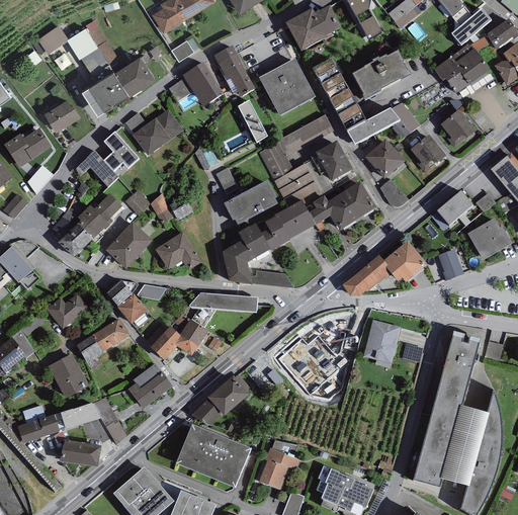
[(163,6),(152,12),(152,13),(163,31),(212,0),(163,0),(161,2),(163,6)]
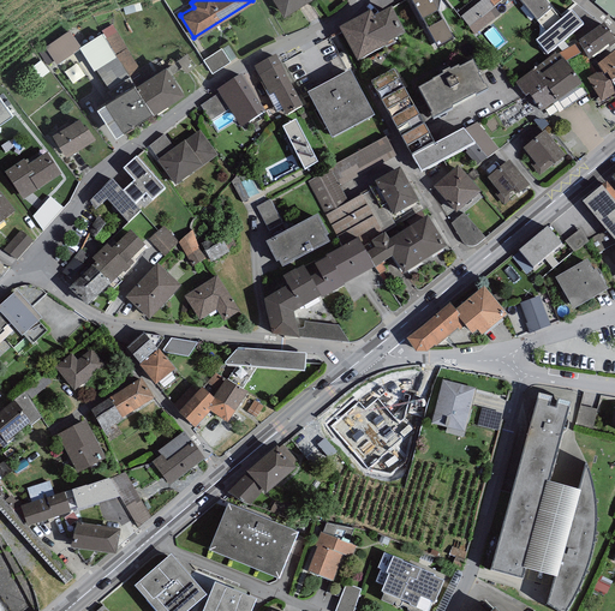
[(275,0),(284,15),(305,0),(275,0)]
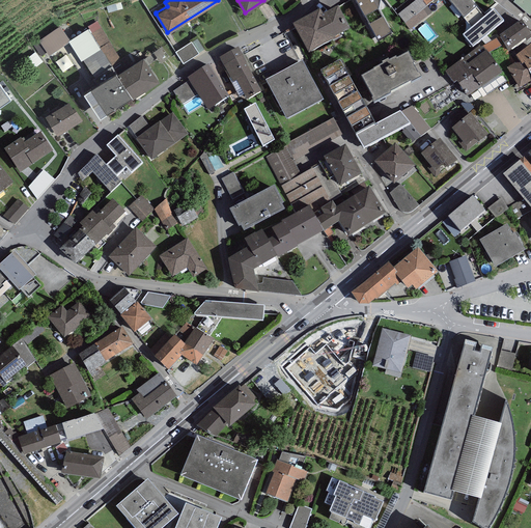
[(392,34),(378,9),(380,0),(354,0),(378,43),(392,34)]
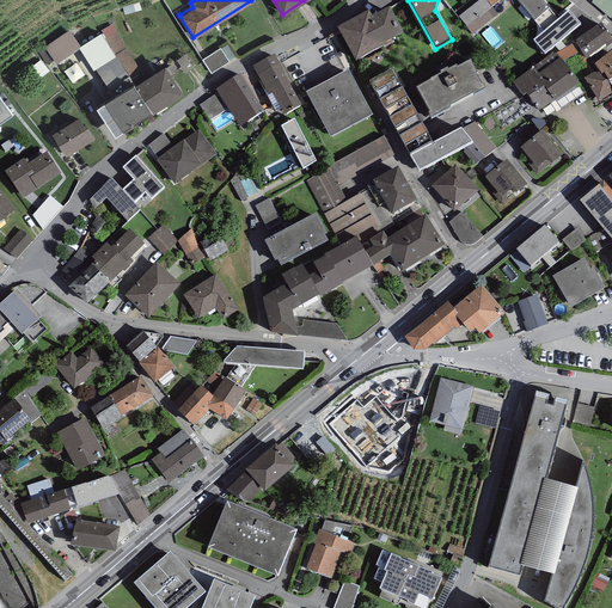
[(499,12),(493,4),(491,5),(488,0),(477,0),(459,16),(466,25),(472,32),(499,12)]
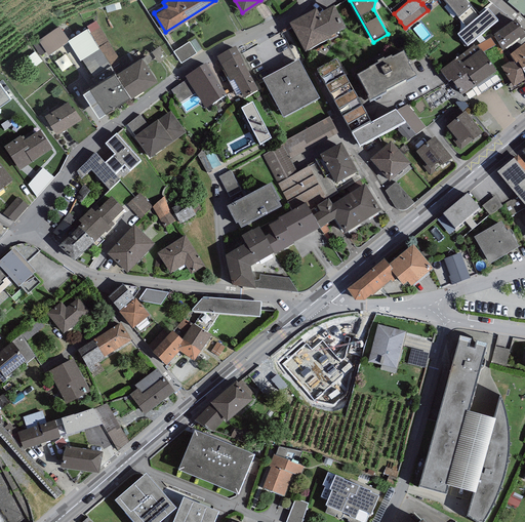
[(471,6),(466,0),(445,0),(459,16),(471,6)]
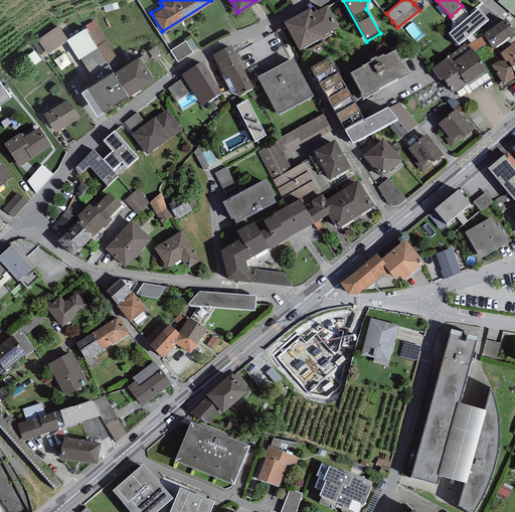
[(488,21),(479,9),(470,16),(462,6),(451,16),(459,26),(449,33),(458,45),(488,21)]
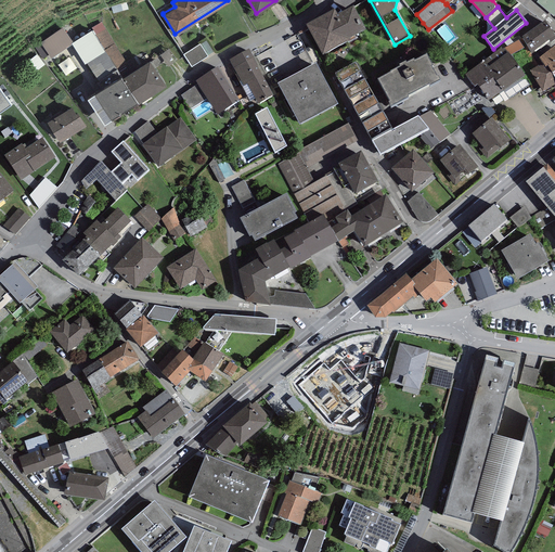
[(335,11),(306,25),(322,56),(366,34),(353,8),(337,16),(335,11)]
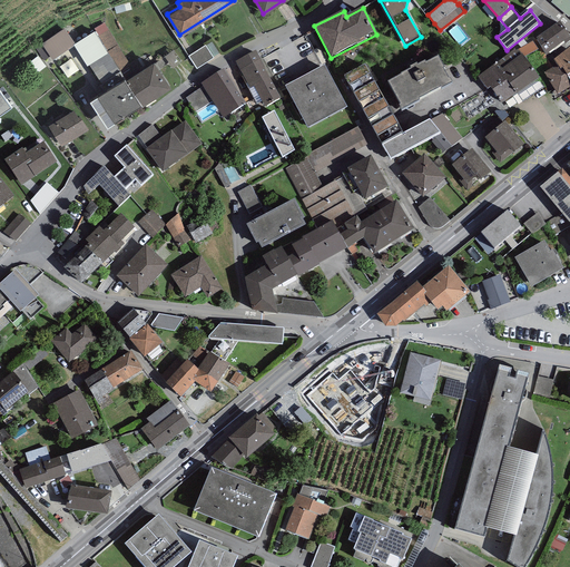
[(121,69),(123,68),(131,62),(105,19),(95,25),(121,69)]
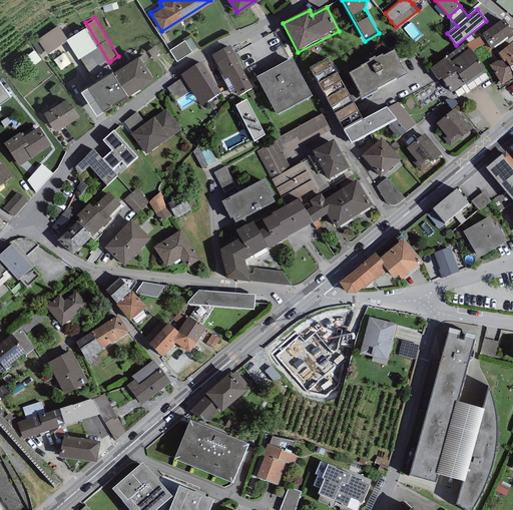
[(512,32),(504,19),(479,35),(484,45),(481,47),(488,58),(494,53),(491,49),(512,33),(512,32)]
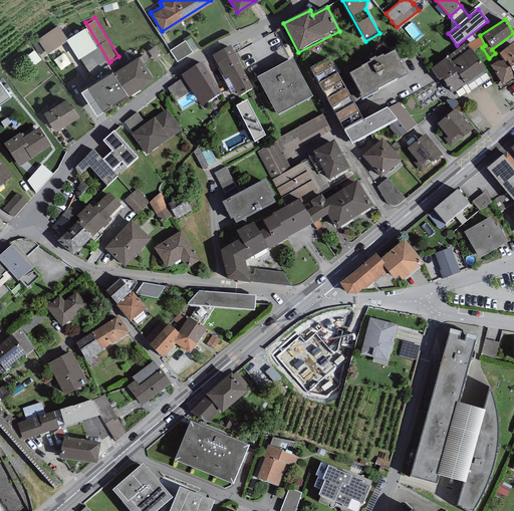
[(66,37),(67,36),(58,22),(37,37),(47,51),(66,38),(66,37)]
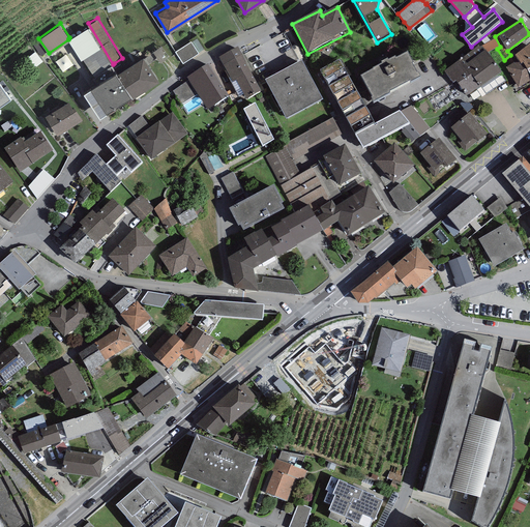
[(69,37),(68,38),(68,39),(81,58),(83,57),(94,75),(111,63),(88,26),(69,37)]
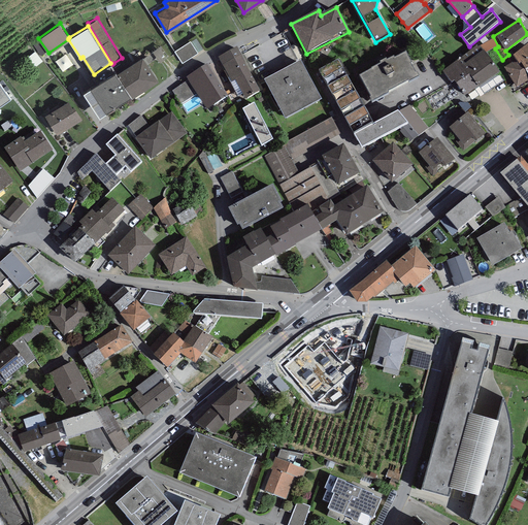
[(498,46),(493,36),(482,43),(487,52),(495,48),(498,46)]
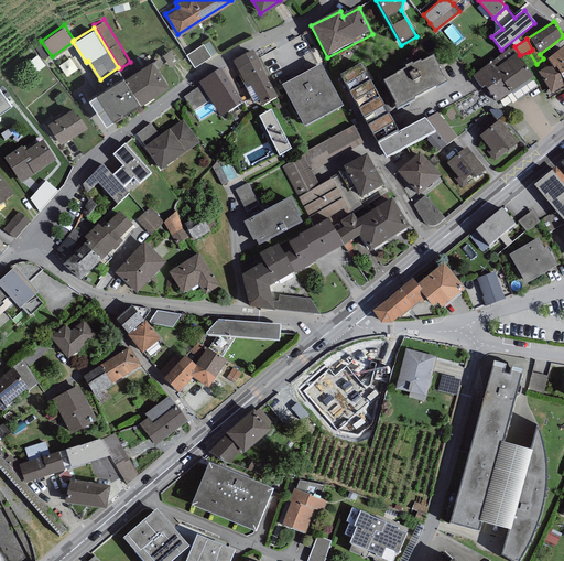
[(204,42),(187,53),(195,65),(212,54),(204,42)]
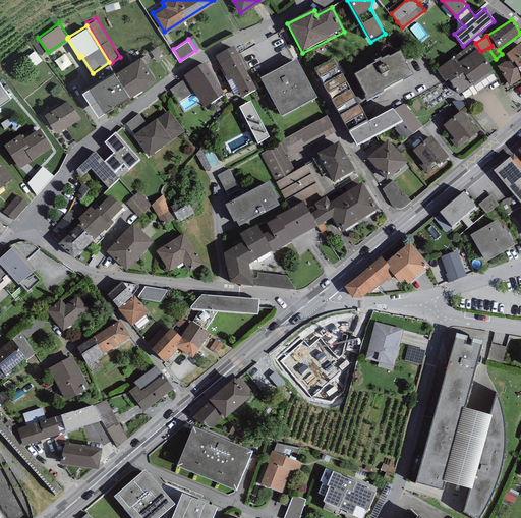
[(166,54),(158,43),(151,49),(158,59),(166,54)]
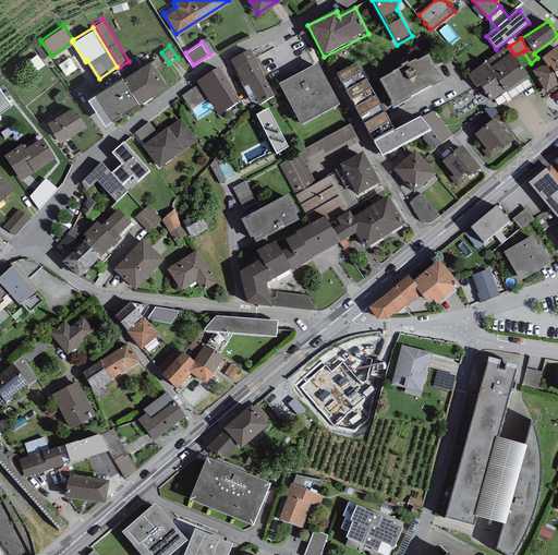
[(504,46),(466,73),(477,88),(481,86),(492,101),(506,92),(506,93),(529,76),(507,47),(505,48),(504,46)]
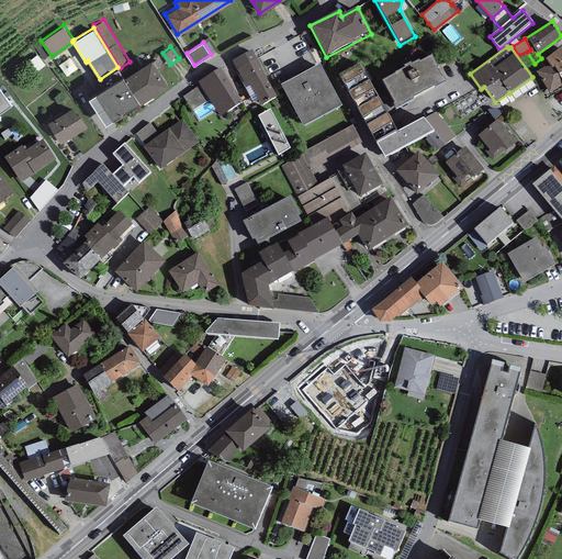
[(558,77),(560,76),(561,74),(561,47),(546,58),(550,64),(558,77)]
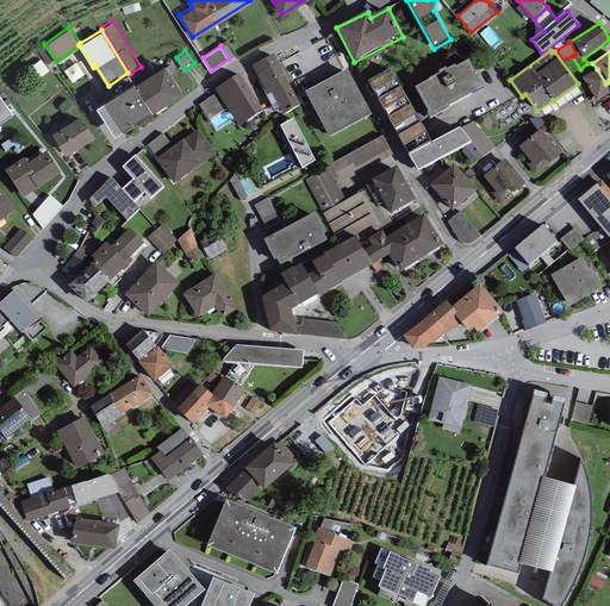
[(273,54),(253,66),(268,95),(272,93),(284,114),(300,105),(273,54)]
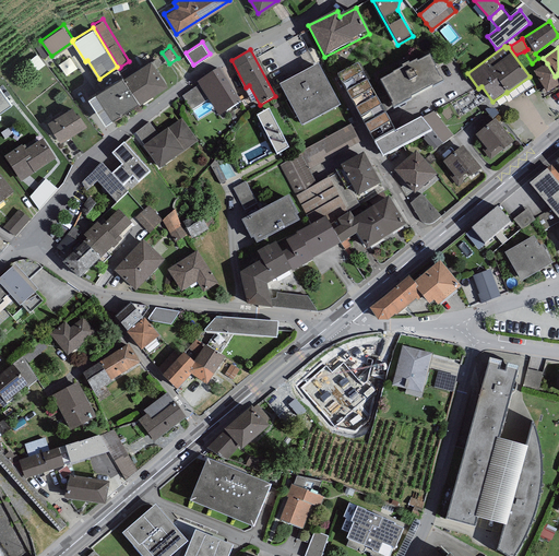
[(72,57),(61,64),(68,74),(79,68),(72,57)]
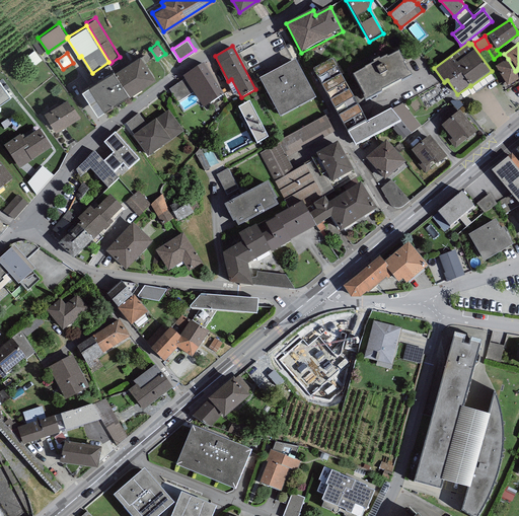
[(366,69),(353,76),(364,97),(363,98),(365,102),(381,93),(381,92),(401,81),(401,82),(412,77),(410,73),(409,74),(403,64),(404,64),(398,53),(387,59),(386,57),(380,61),(379,59),(373,62),(374,64),(365,68),(366,69)]
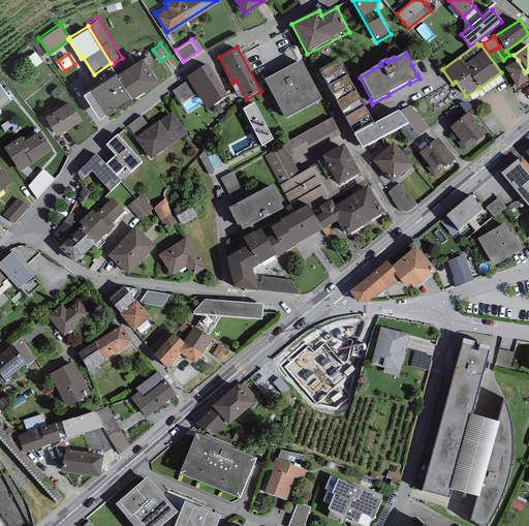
[(143,55),(117,72),(132,97),(159,80),(143,55)]
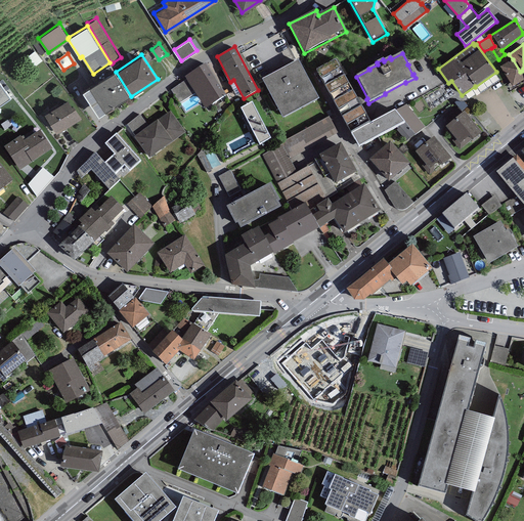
[(520,72),(513,59),(499,68),(512,87),(523,79),(523,74),(522,71),(520,72)]
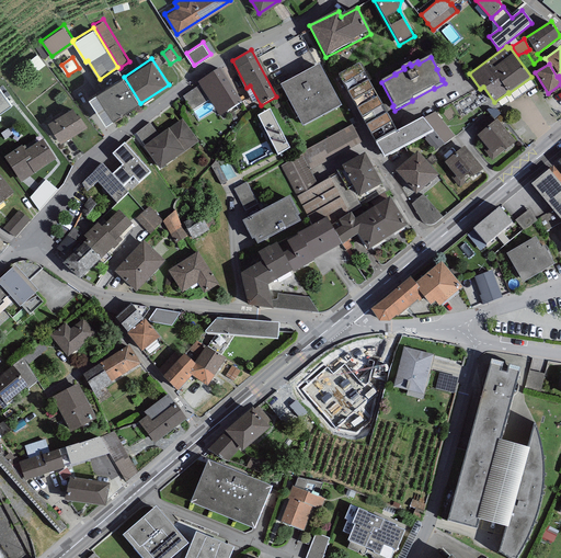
[(341,107),(319,65),(281,86),(302,127),(341,107)]
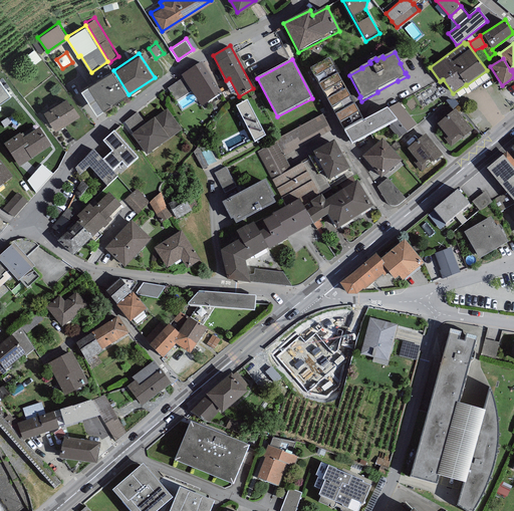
[(363,121),(328,59),(310,69),(344,132),(363,121)]
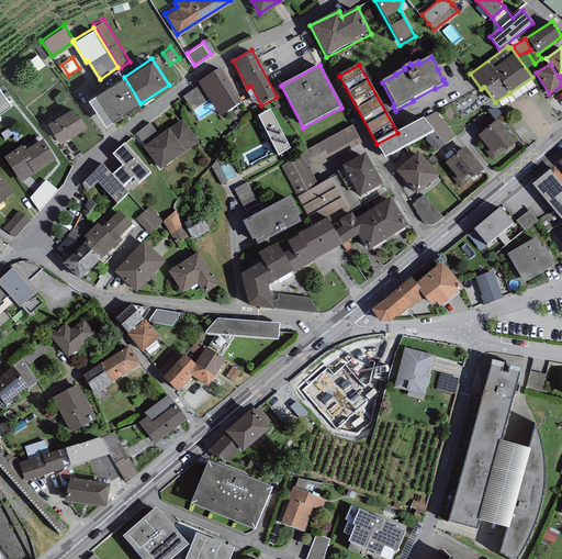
[(221,68),(199,82),(200,85),(183,94),(192,109),(209,98),(221,116),(242,103),(221,68)]
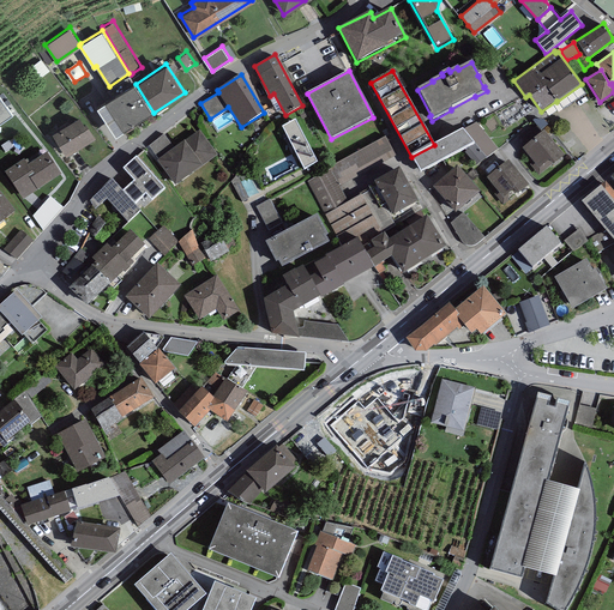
[(151,112),(133,84),(106,102),(124,130),(151,112)]
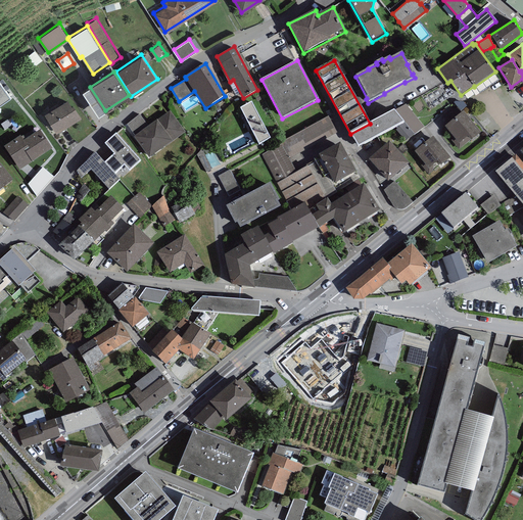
[(0,103),(10,97),(0,82),(0,103)]
